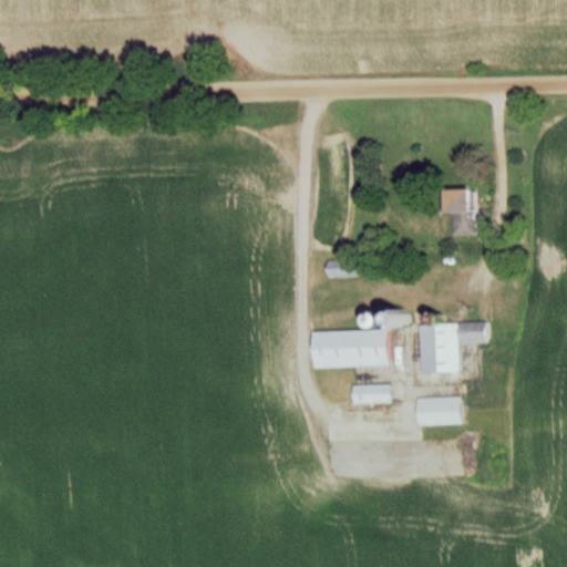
[(445,214),(456,214),(456,235),(476,235),(476,189),(445,189),(445,214)]
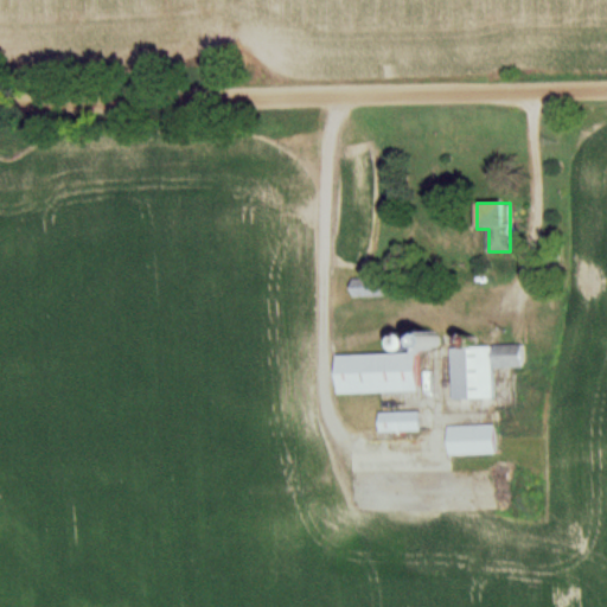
[(388,278),(351,278),(351,295),(388,295),(388,278)]
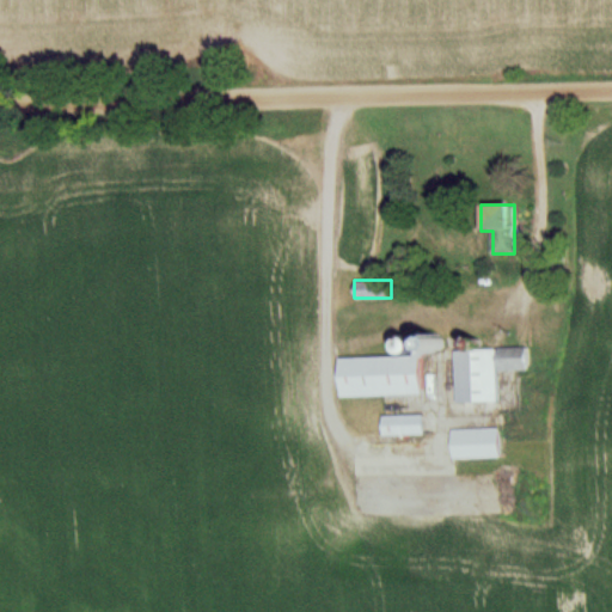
[(416,356),(338,357),(340,396),(421,393),(420,353),(442,353),(442,336),(416,336),(416,356)]
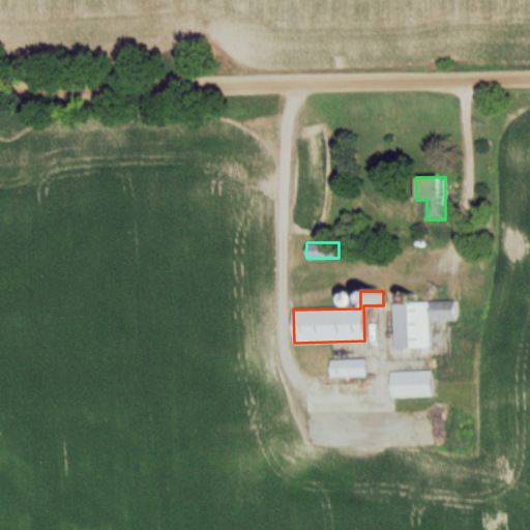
[(393,301),(393,348),(431,348),(431,320),(458,320),(458,301),(393,301)]
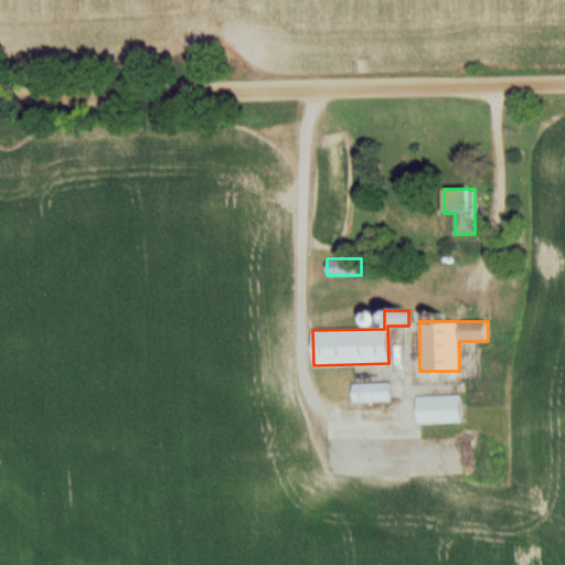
[(353,383),(353,401),(390,401),(390,383),(353,383)]
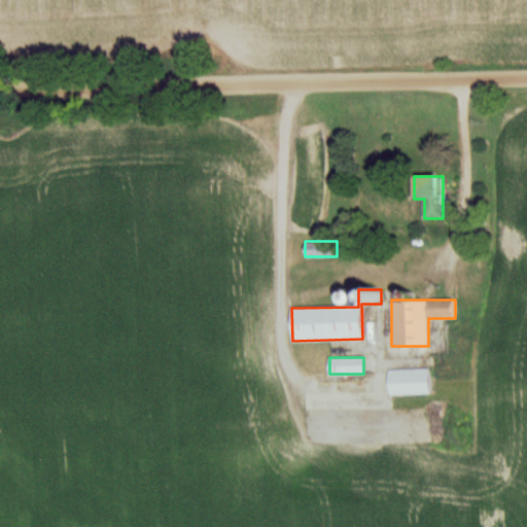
[(388,369),(388,393),(429,393),(429,369),(388,369)]
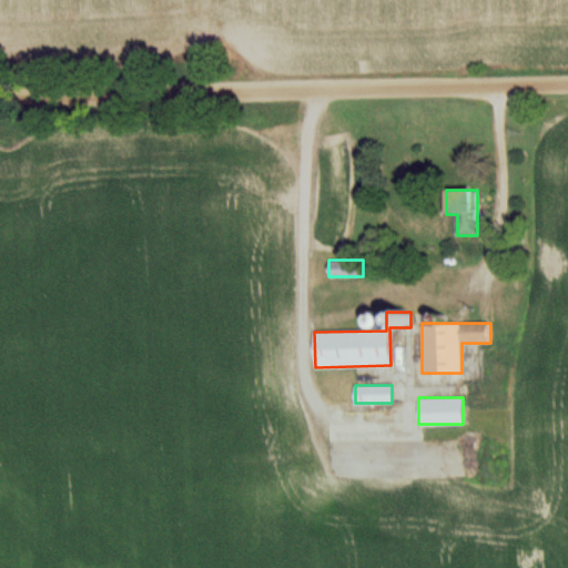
All buildings are outlined.
